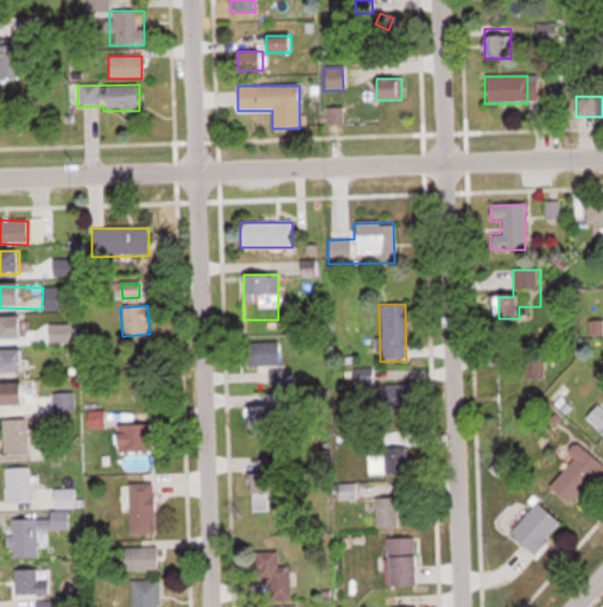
[(23,317),(0,317),(0,340),(23,340),(23,317)]
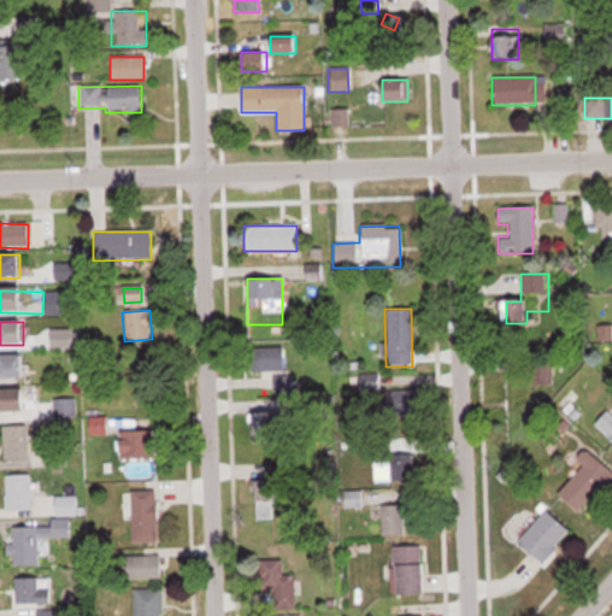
[(283,387),(283,347),(253,347),(253,376),(272,376),(272,387),(283,387)]
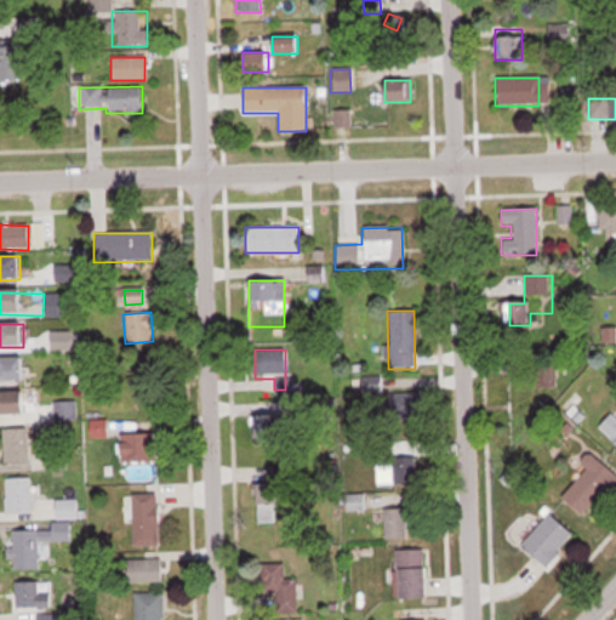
[(0,382),(22,382),(22,358),(0,358),(0,382)]
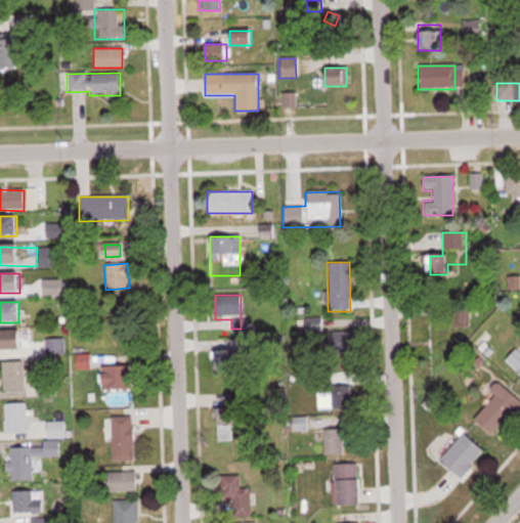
[(24,330),(0,330),(0,350),(24,350),(24,330)]
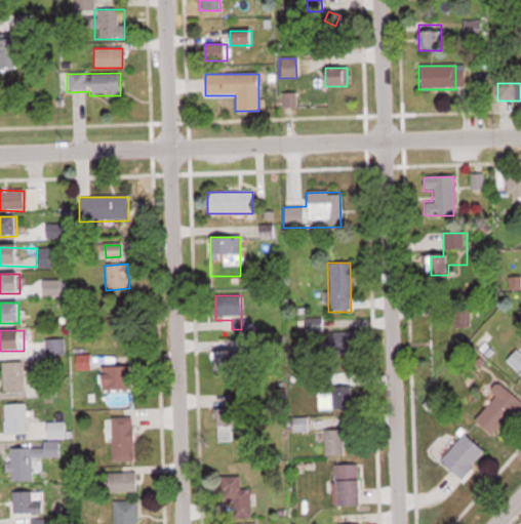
[(331,335),(333,351),(351,349),(349,333),(331,335)]
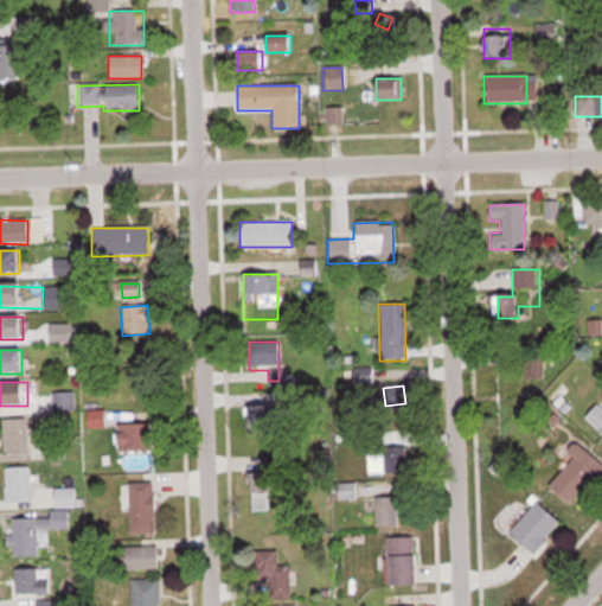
[(55,394),(55,413),(71,413),(71,394),(55,394)]
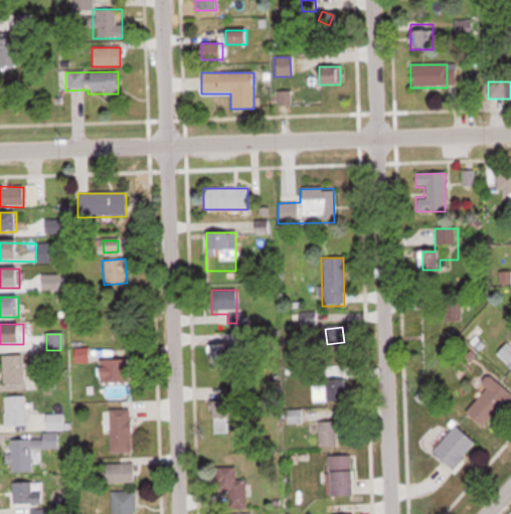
[(211,366),(234,367),(235,345),(212,344),(211,366)]
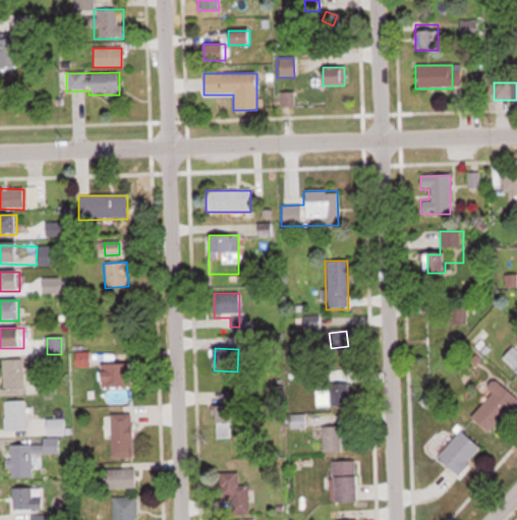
[(516,352),(515,349),(504,355),(516,377),(516,352)]
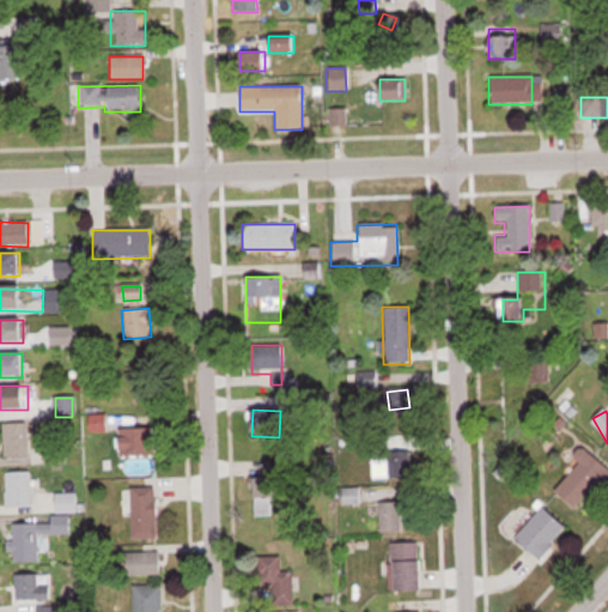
[(104,434),(104,417),(86,417),(86,434),(104,434)]
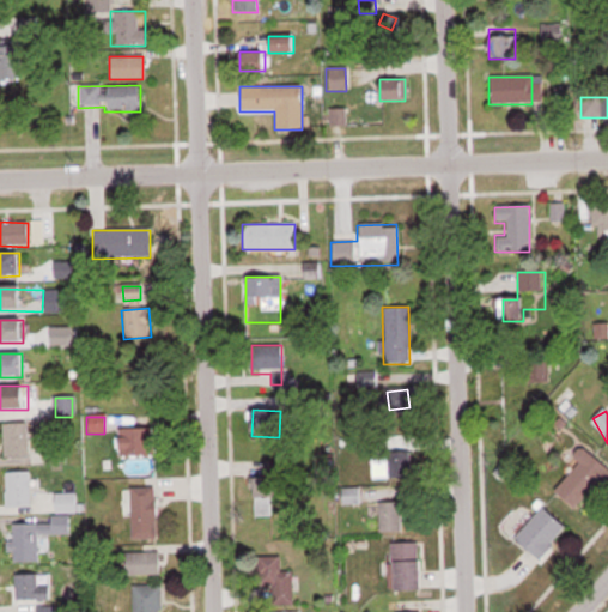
[(1,459),(28,459),(28,424),(1,424),(1,459)]
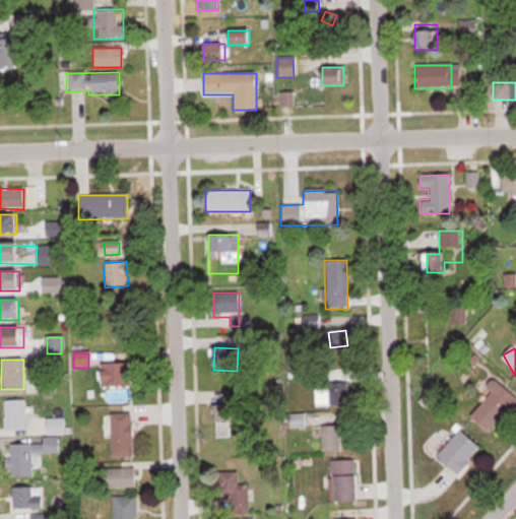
[(131,364),(99,365),(100,389),(132,388),(131,364)]
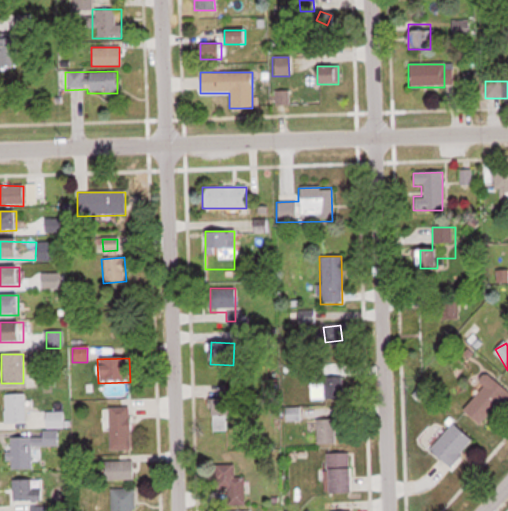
[(482,389),(462,410),(481,428),(507,399),(507,394),(486,373),(476,383),(482,389)]
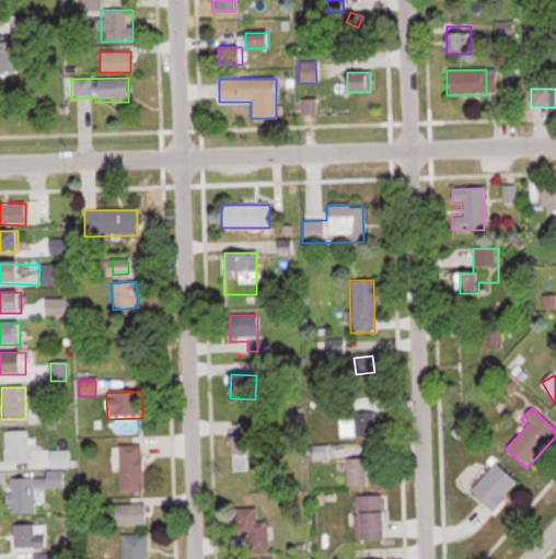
[(335,420),(336,439),(370,439),(370,419),(335,420)]
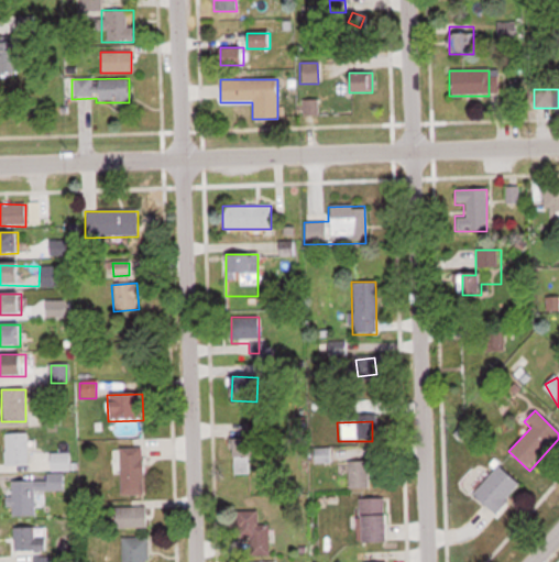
[(3,434),(3,466),(26,466),(26,434),(3,434)]
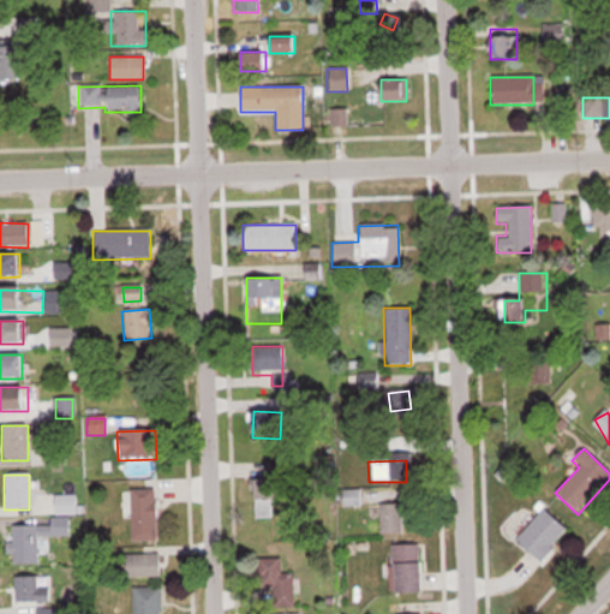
[(252,520),(275,520),(275,481),(252,481),(252,520)]
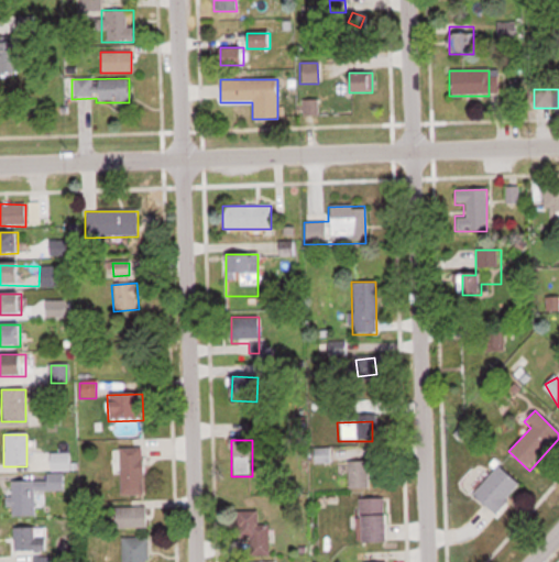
[(119,496),(142,496),(142,450),(119,450),(119,496)]
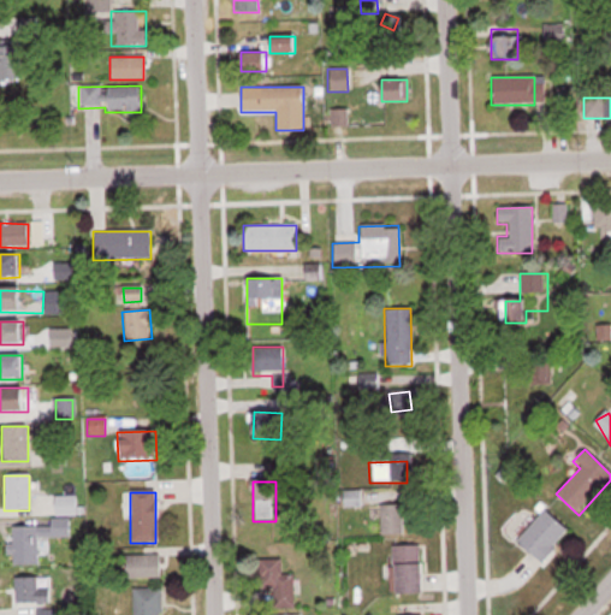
[(54,516),(75,516),(75,498),(54,498),(54,516)]
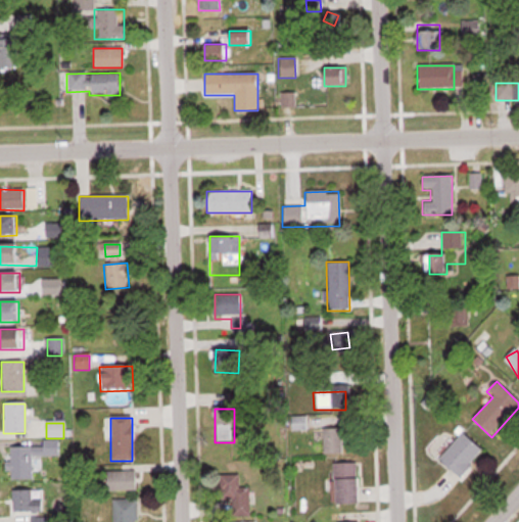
[(321,429),(321,456),(341,456),(341,429),(321,429)]
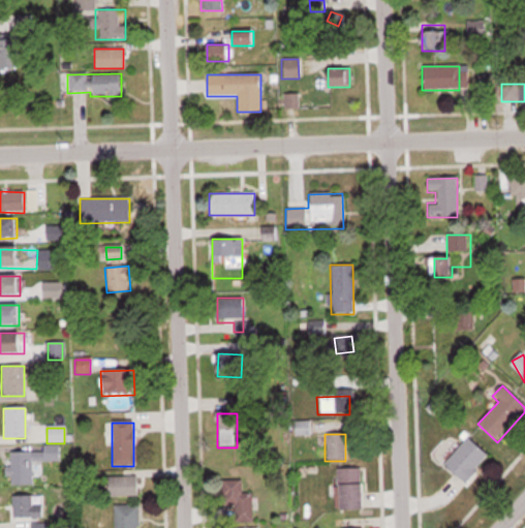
[(443,466),(464,484),(488,457),(467,438),(443,466)]
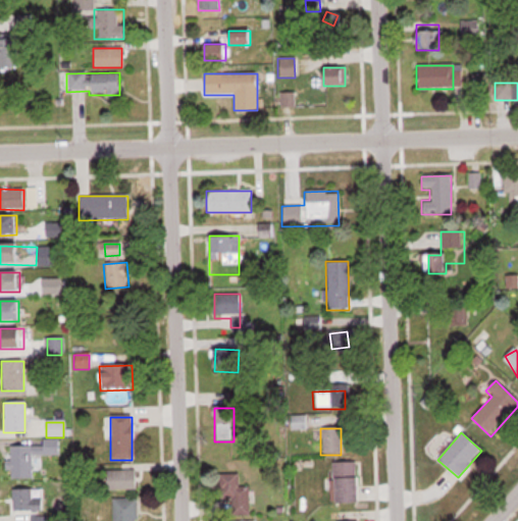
[(31,479),(30,457),(57,456),(57,445),(6,446),(7,480),(31,479)]
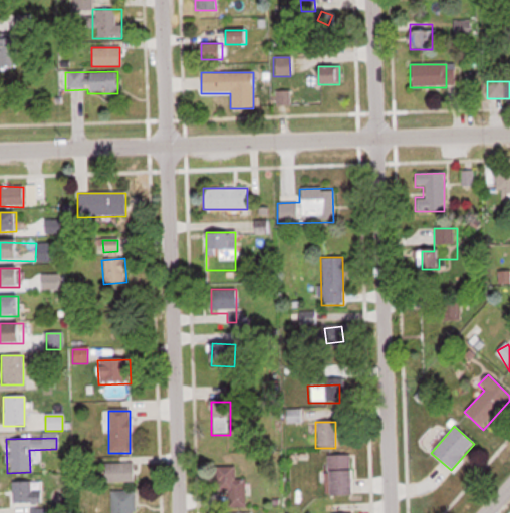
[(328,496),(351,496),(351,456),(328,456),(328,496)]
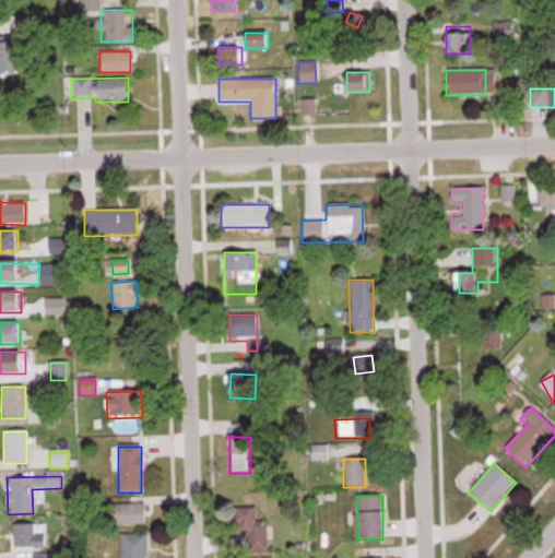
[(145,525),(145,505),(110,505),(110,525),(145,525)]
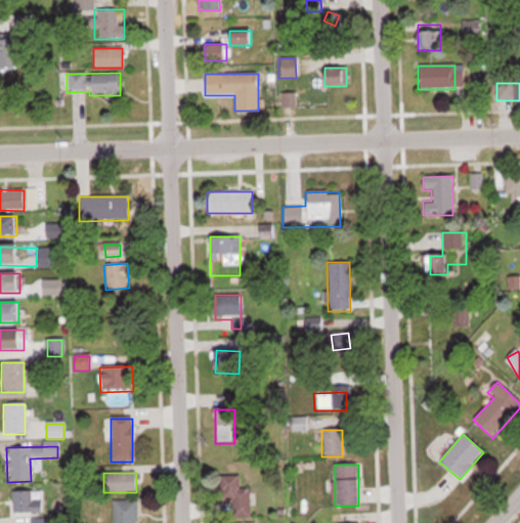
[(239,477),(219,477),(219,504),(229,504),(229,520),(249,520),(249,490),(239,490),(239,477)]
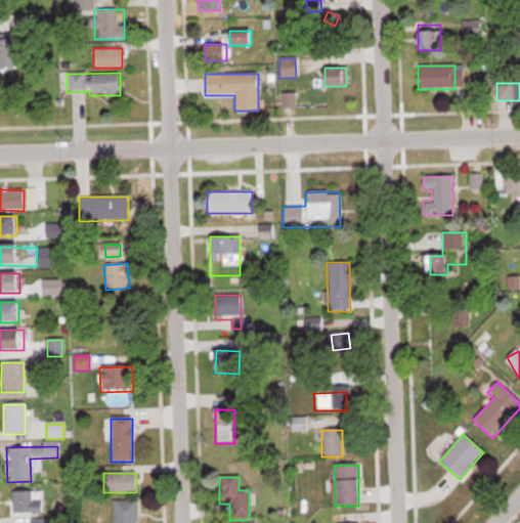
[(45,522),(46,491),(22,491),(22,522),(45,522)]
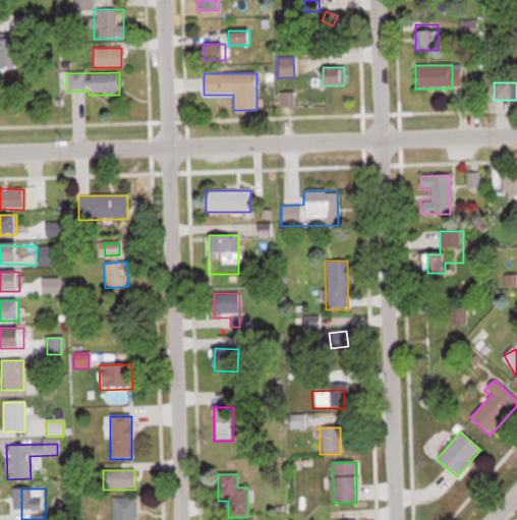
[(134,519),(134,499),(110,499),(109,519),(134,519)]
